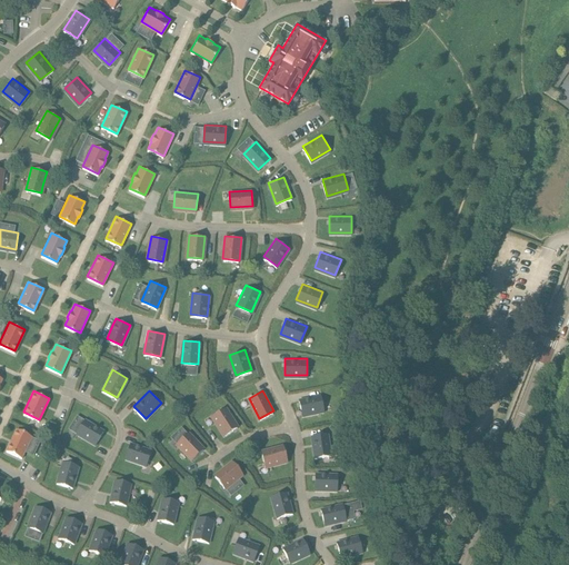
[(320,393),(299,397),(302,414),(323,409),(320,393)]
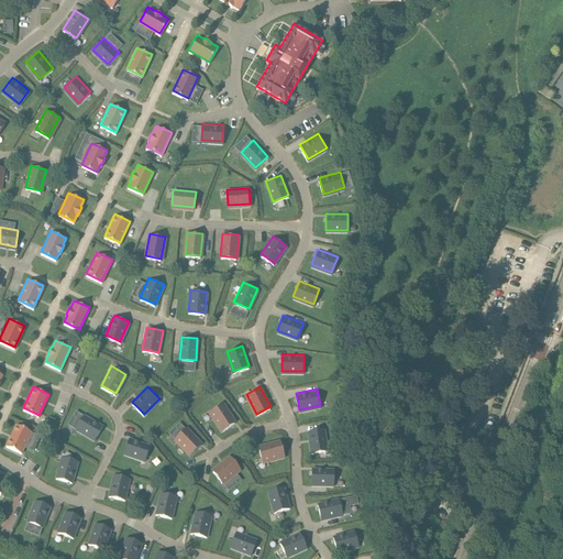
[(223,402),(210,410),(222,429),(235,420),(223,402)]
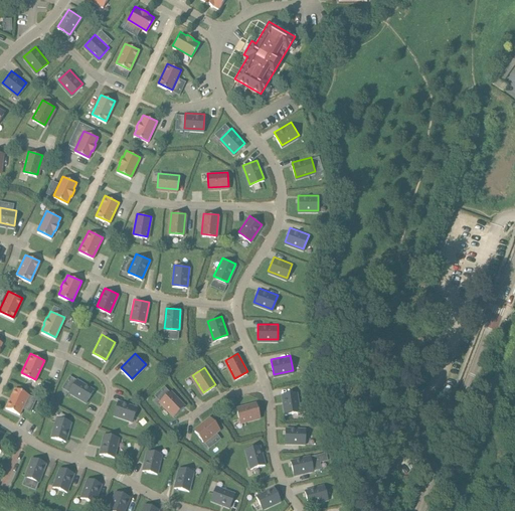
[(87,400),(94,387),(76,377),(69,390),(87,400)]
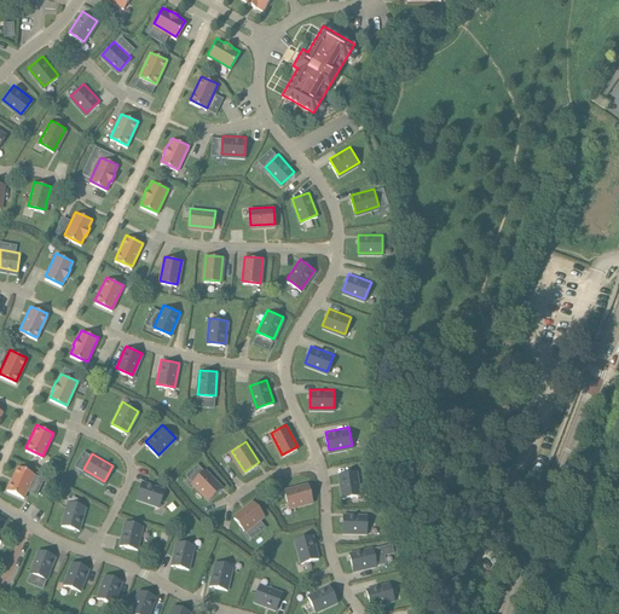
[(18,464),(7,487),(24,496),(35,471),(18,464)]
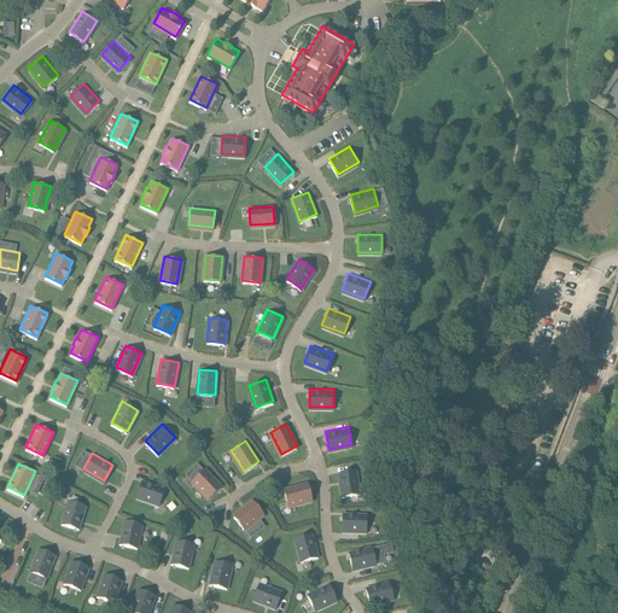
[(221,485),(204,467),(192,479),(209,497),(221,485)]
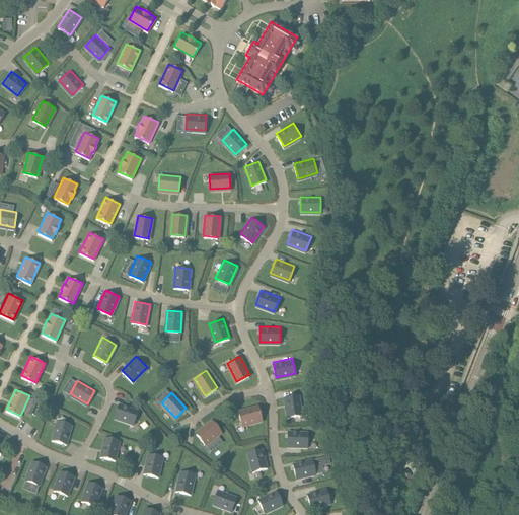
[(302,414),(299,393),(284,395),(287,416),(302,414)]
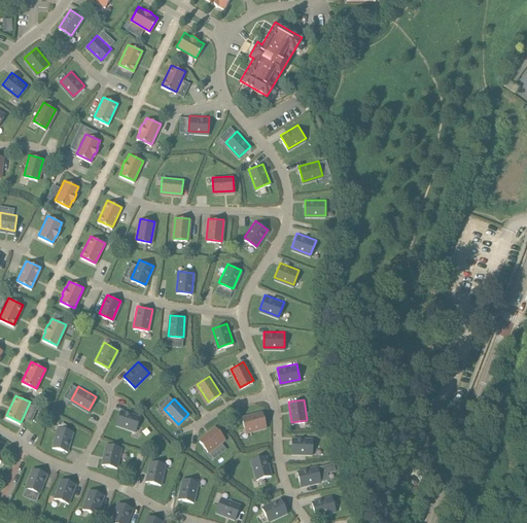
[(140,415),(125,410),(121,408),(116,423),(135,429),(140,415)]
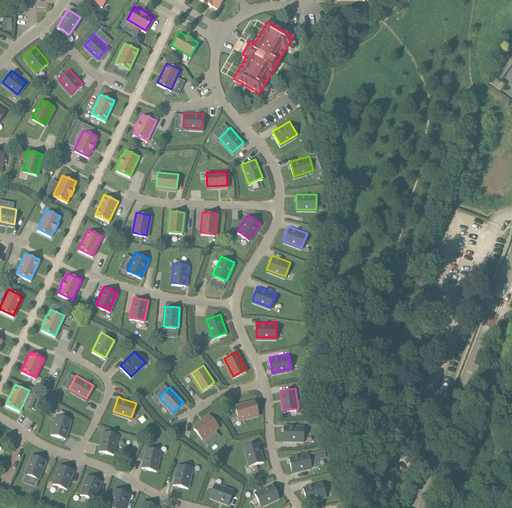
[(235,404),(239,418),(258,413),(255,399),(235,404)]
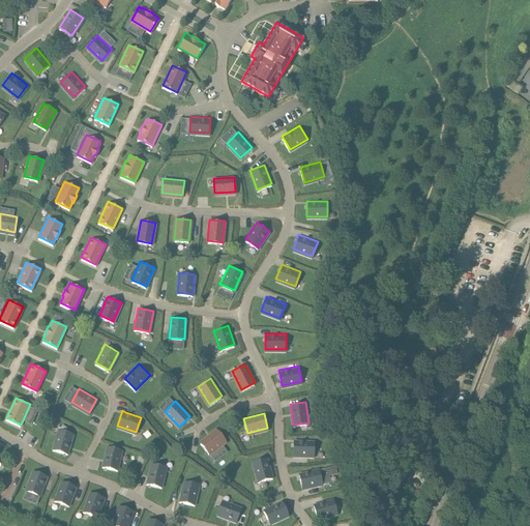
[(74,433),(58,428),(53,447),(67,451),(74,433)]
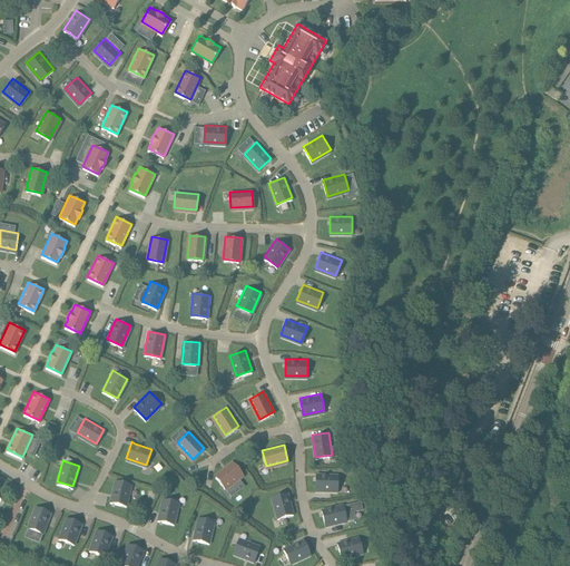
[(225,487),(243,474),(233,460),(215,475),(225,487)]
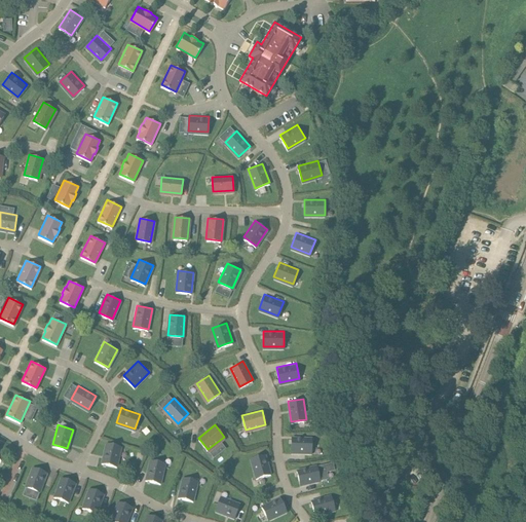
[(292,436),(292,451),(311,451),(312,436),(292,436)]
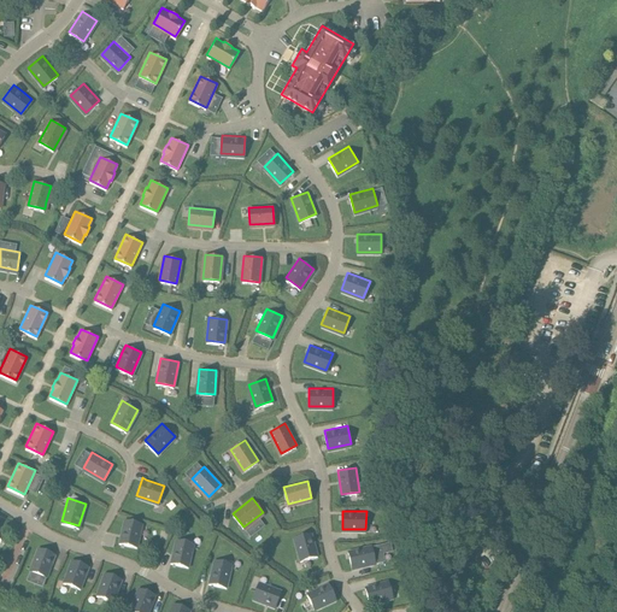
[(252,533),(266,522),(262,516),(247,528),(252,533)]
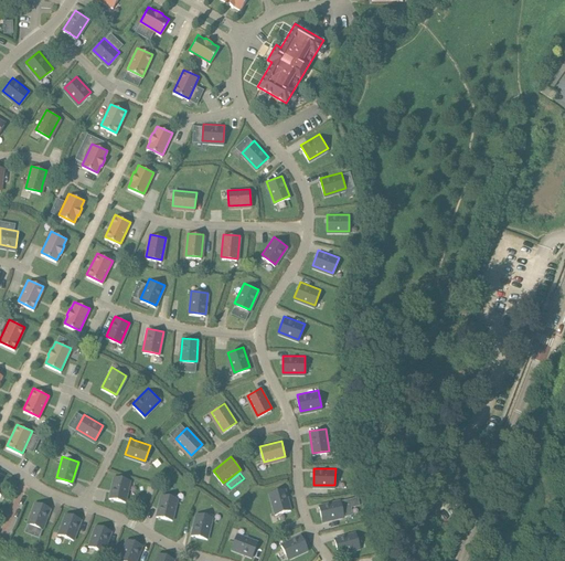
[(130,478),(114,475),(109,496),(126,499),(130,478)]
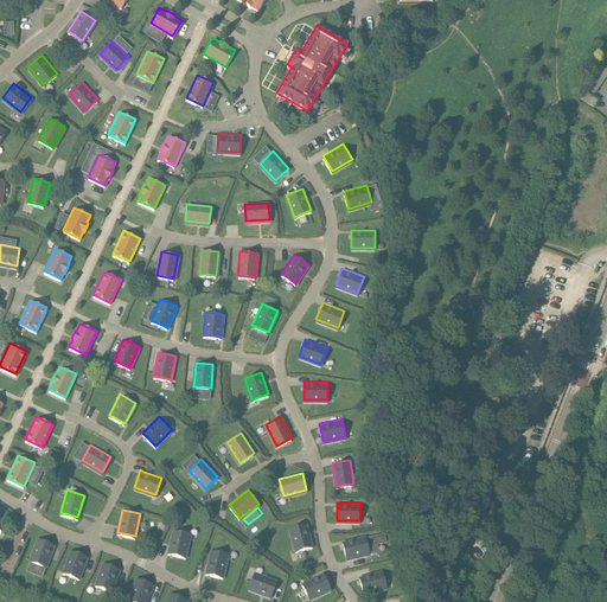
[(289,527),(295,550),(312,545),(306,523),(289,527)]
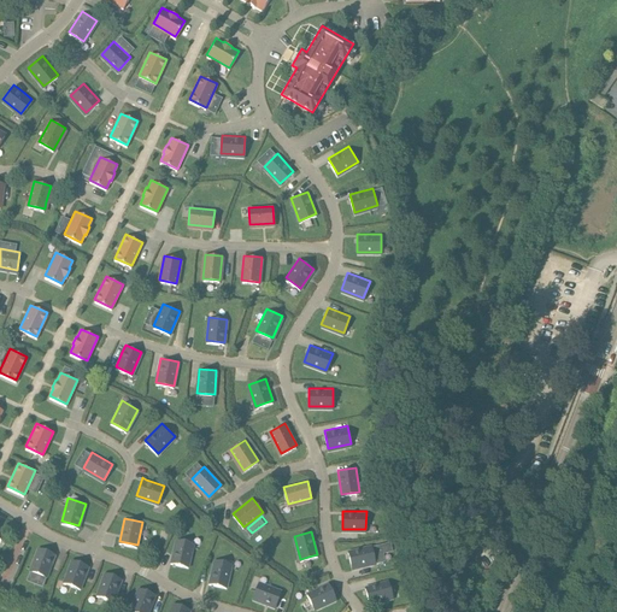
[(176,537),(170,560),(188,565),(194,542),(176,537)]
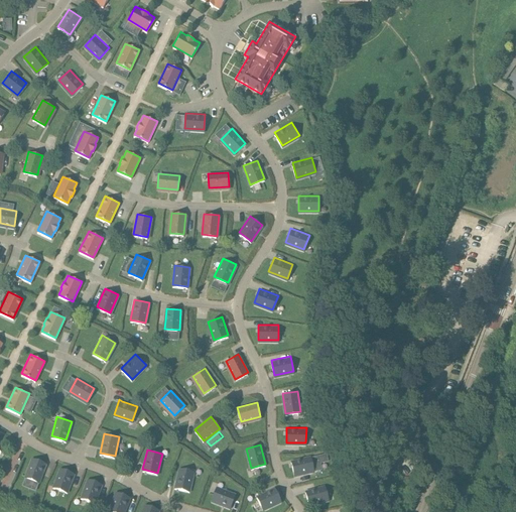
[(291,460),(294,474),(313,470),(310,455),(291,460)]
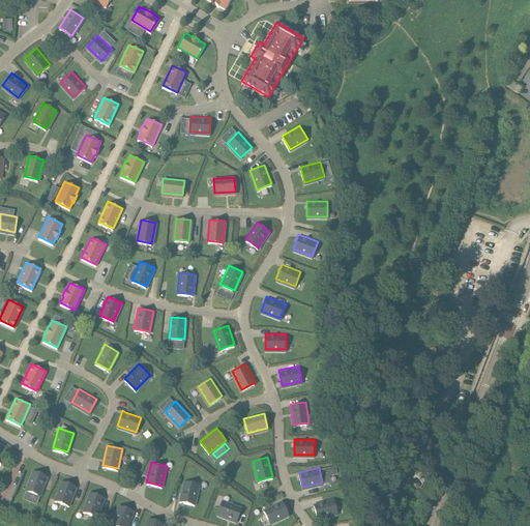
[(40,494),(43,485),(48,475),(33,469),(26,489),(40,494)]
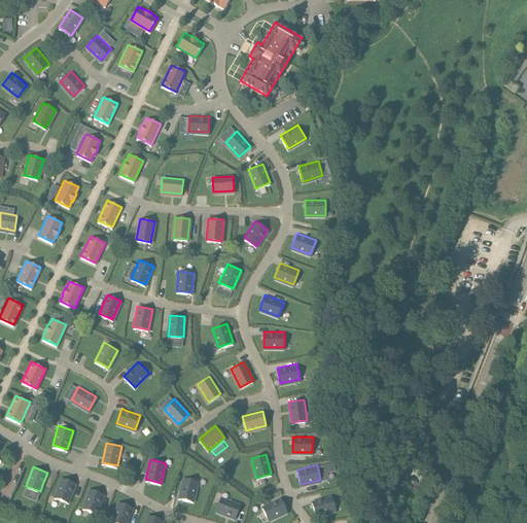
[(69,501),(76,483),(61,477),(54,496),(69,501)]
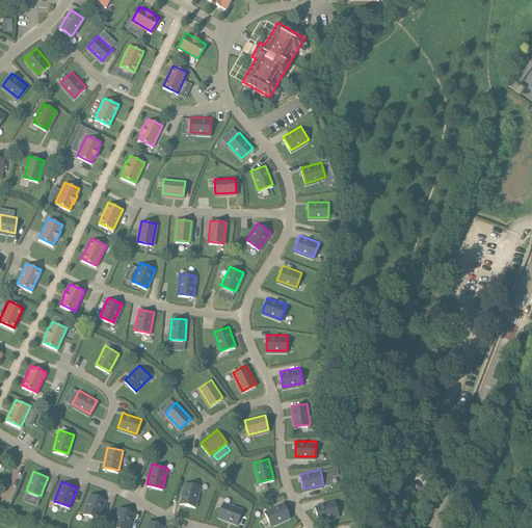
[(201,485),(185,481),(180,501),(195,505),(201,485)]
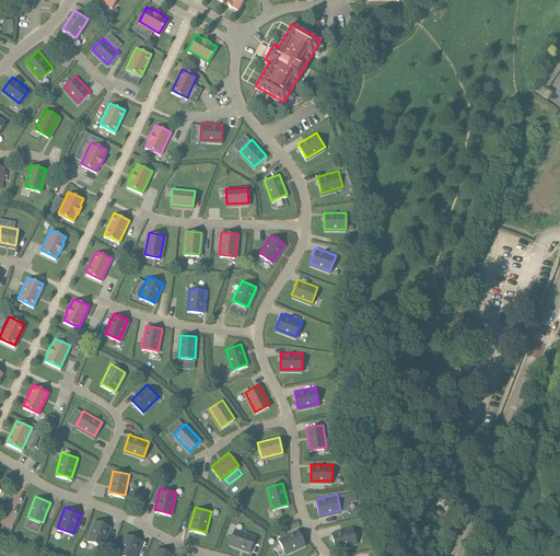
[(103,545),(111,524),(95,519),(88,539),(103,545)]
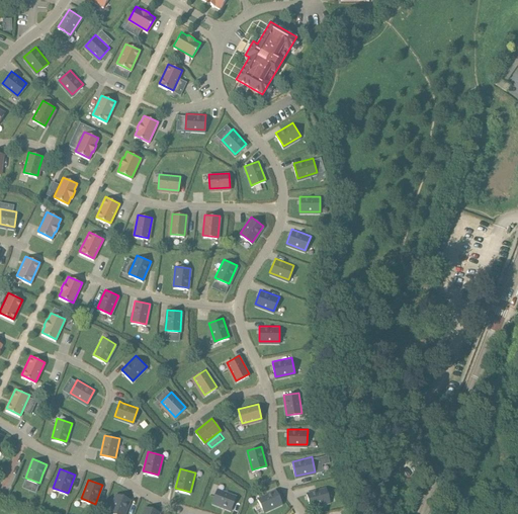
[(326,486),(307,491),(311,506),(330,501),(326,486)]
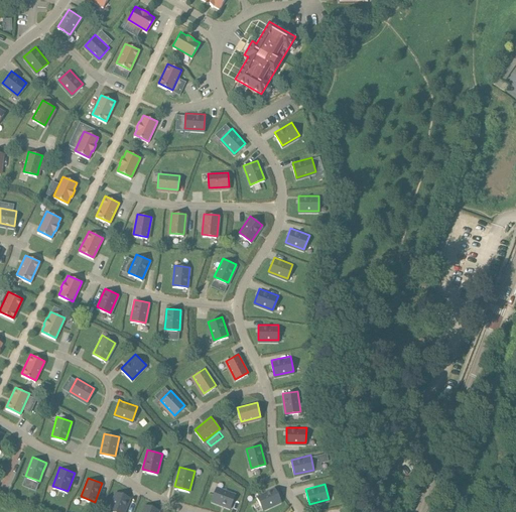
[(235,492),(217,485),(212,499),(230,506),(235,492)]
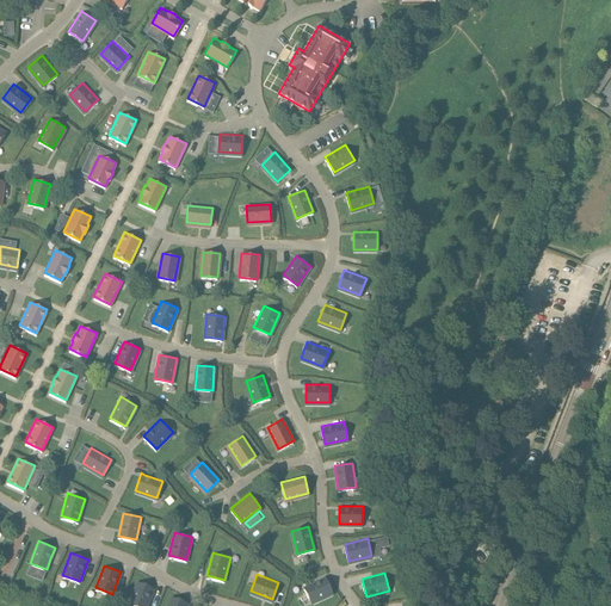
[(11,579),(4,576),(1,575),(0,577),(0,582),(7,586),(11,579)]
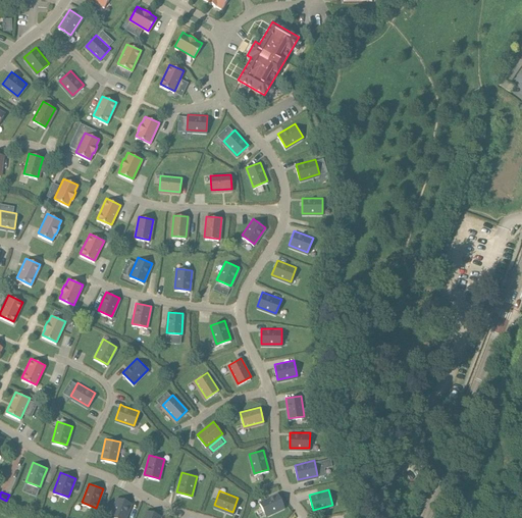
[(260,501),(266,514),(284,506),(277,493),(260,501)]
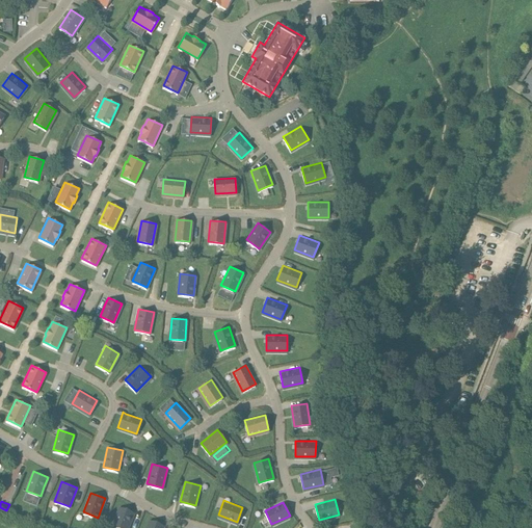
[(120,527),(127,527),(130,523),(134,511),(120,506),(112,525),(120,527)]
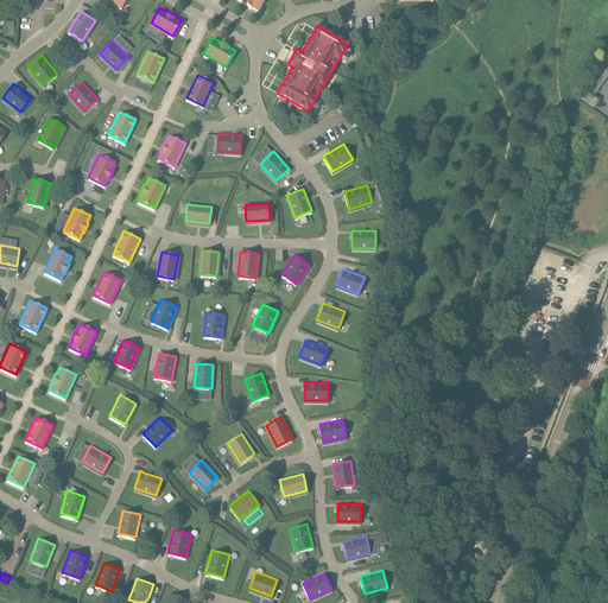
[(185,602),(188,600),(171,592),(166,602),(185,602)]
